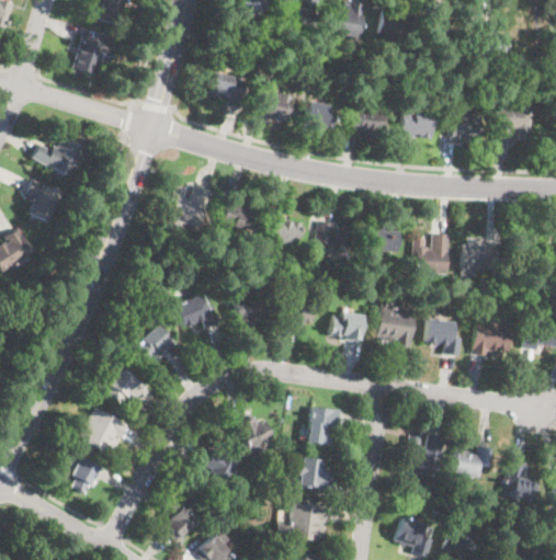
[(14,4),(0,0),(0,30),(4,32),(14,4)]
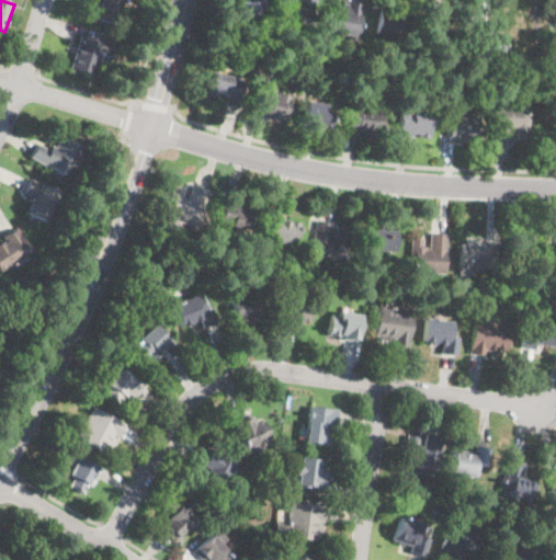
[(99,0),(103,1),(98,20),(118,26),(126,0),(99,0)]
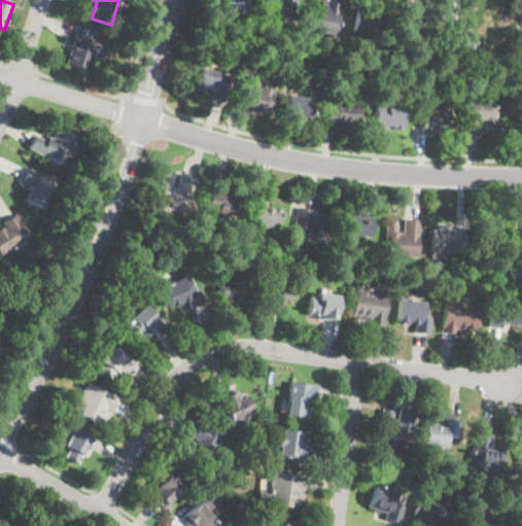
[(246,14),(248,0),(221,0),(220,10),(246,14)]
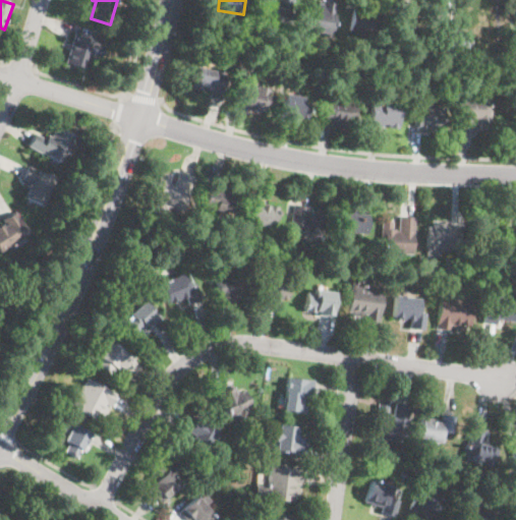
[(272,4),(267,21),(288,26),(295,0),(278,0),(277,5),(272,4)]
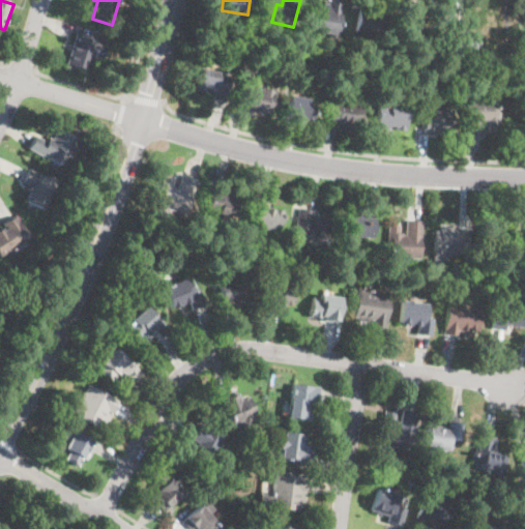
[(319,3),(314,27),(339,32),(344,8),(319,3)]
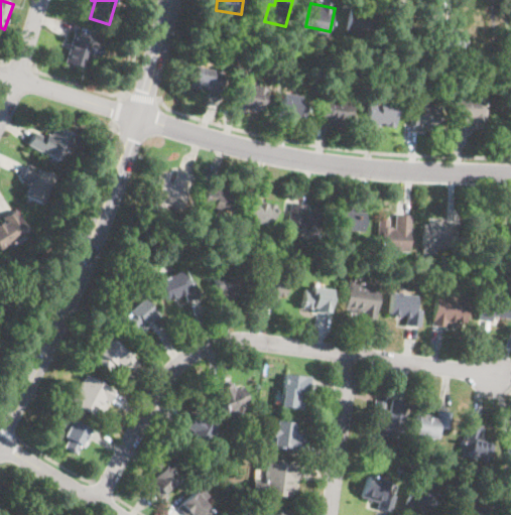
[(349,30),(379,36),(383,15),(353,10),(349,30)]
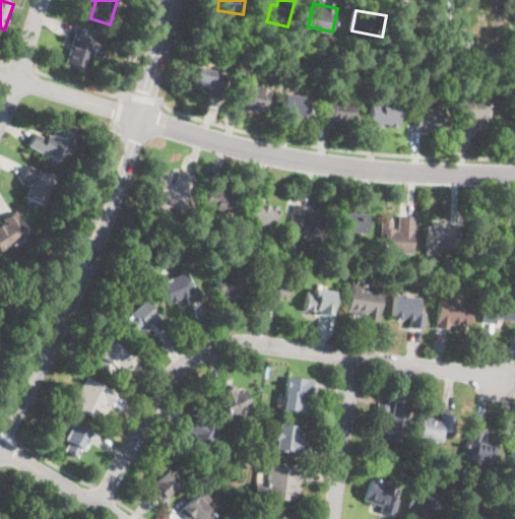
[(90,70),(92,57),(103,59),(107,40),(76,34),(69,65),(90,70)]
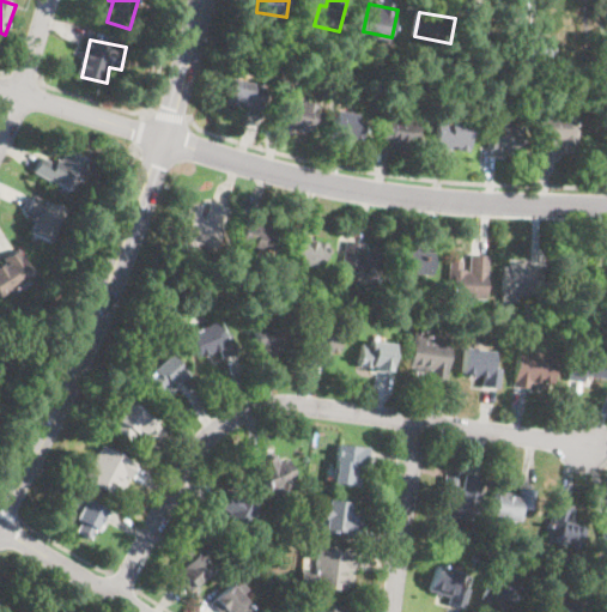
[(261,115),(267,90),(235,82),(229,107),(261,115)]
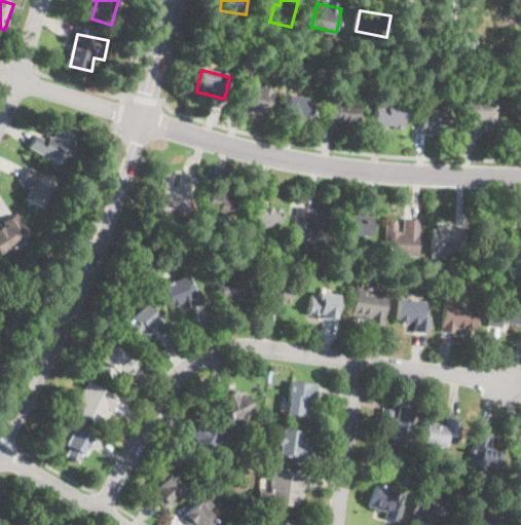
[(269,114),(273,90),(248,85),(243,109),(269,114)]
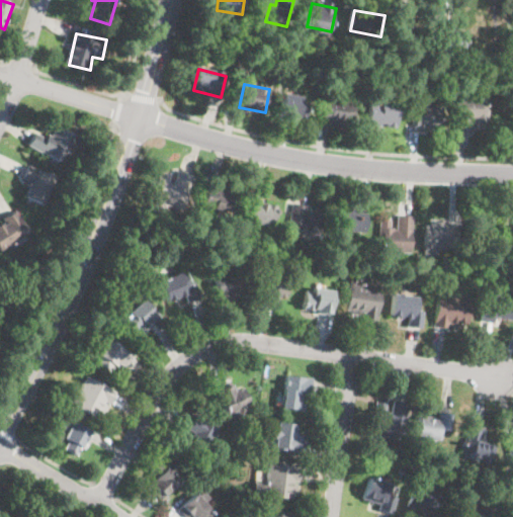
[(490,133),(491,91),(475,91),(475,98),(459,97),(458,134),(475,135),(475,133),(490,133)]
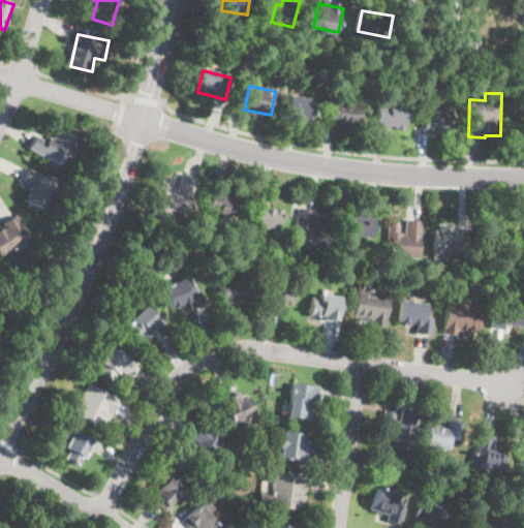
[(317,102),(294,96),(288,116),(312,122),(317,102)]
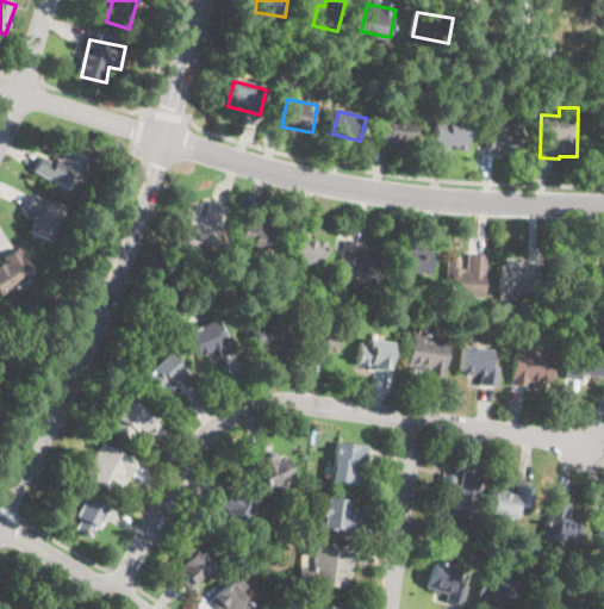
[(381,143),(417,149),(422,122),(387,115),(381,143)]
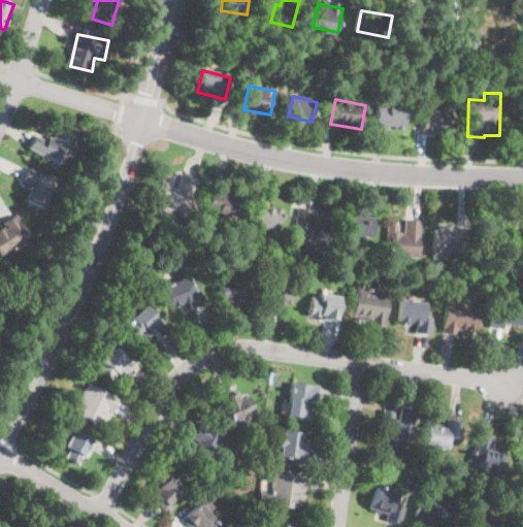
[(409,107),(380,107),(380,130),(409,130),(409,107)]
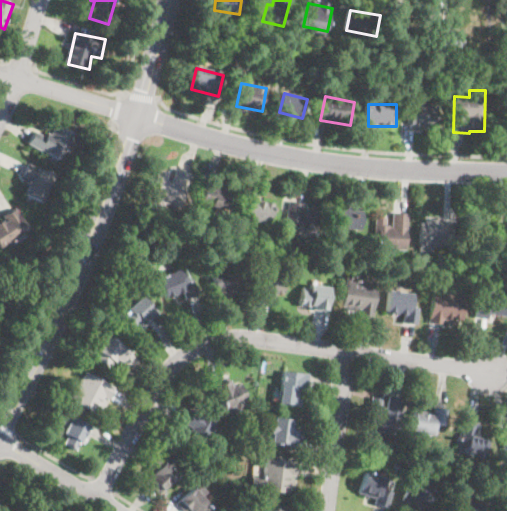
[(441,106),(412,106),(412,130),(441,130),(441,106)]
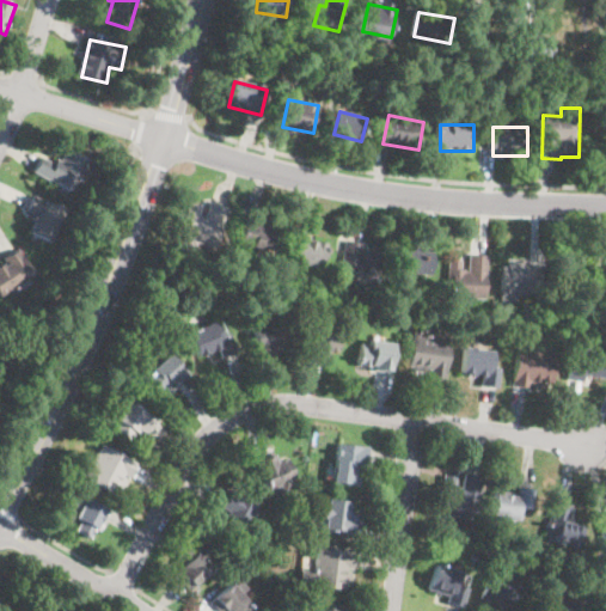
[(90,159),(68,147),(56,170),(41,162),(36,171),(72,191),(90,159)]
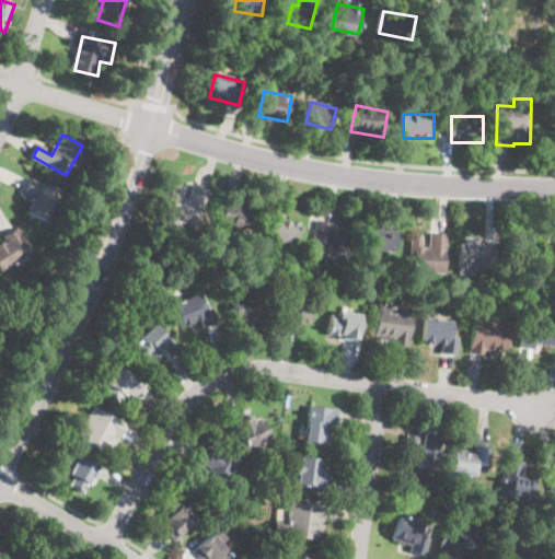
[(39,184),(27,211),(47,220),(60,193),(39,184)]
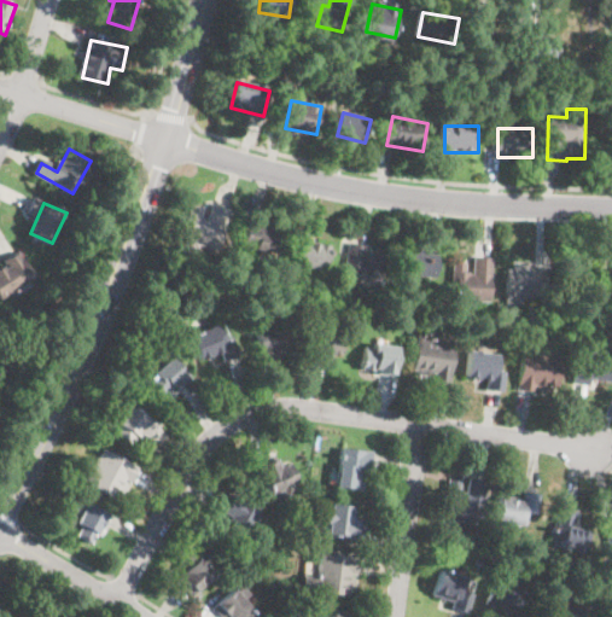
[(225,251),(233,208),(213,204),(211,207),(193,203),(186,243),(225,251)]
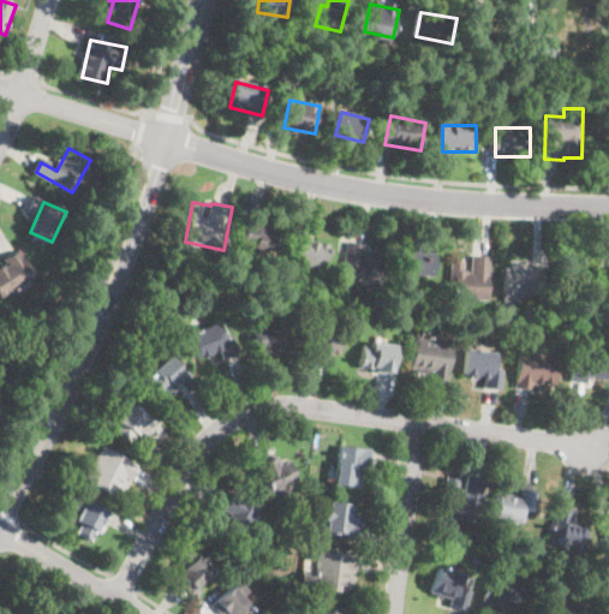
[(243,245),(273,255),(284,225),(254,214),(243,245)]
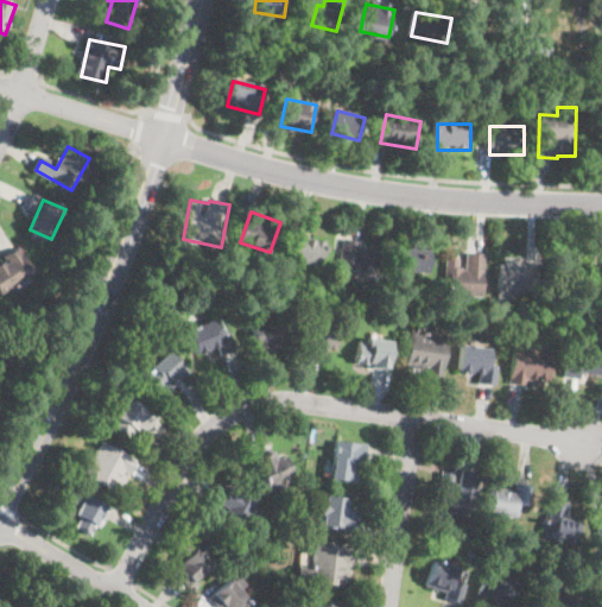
[(292,263),(324,266),(327,240),(296,236),(292,263)]
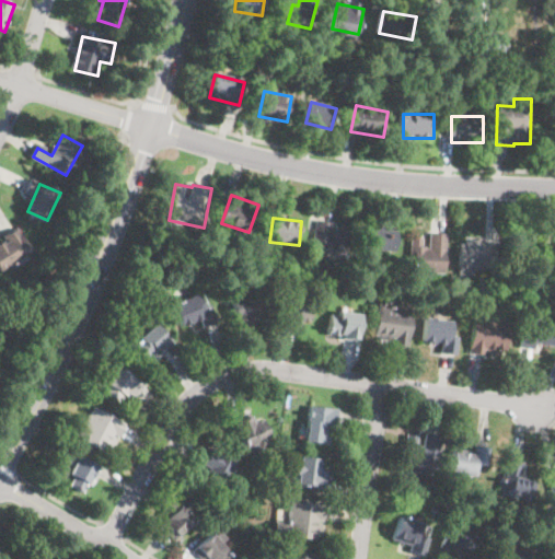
[(314,260),(350,264),(354,230),(338,228),(339,222),(319,220),(314,260)]
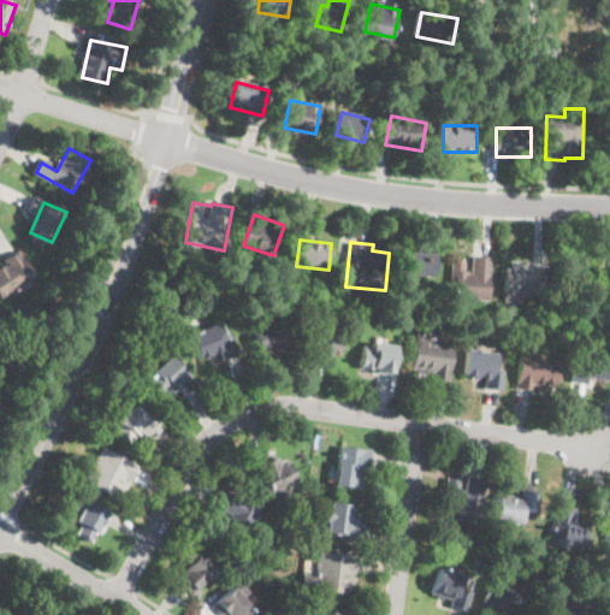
[(437,278),(443,250),(412,244),(407,272),(437,278)]
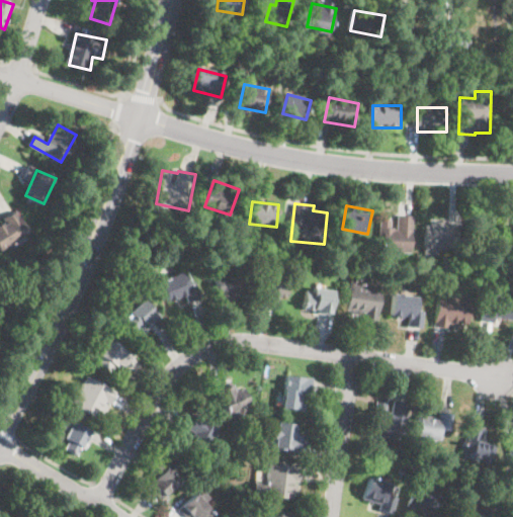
[(0,229),(0,245),(2,249),(32,231),(19,209),(6,218),(9,224),(0,229)]
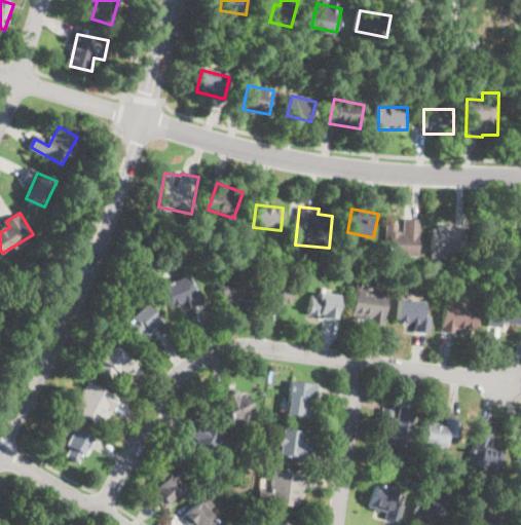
[(421,219),(405,219),(404,228),(392,228),(389,255),(420,256),(421,219)]
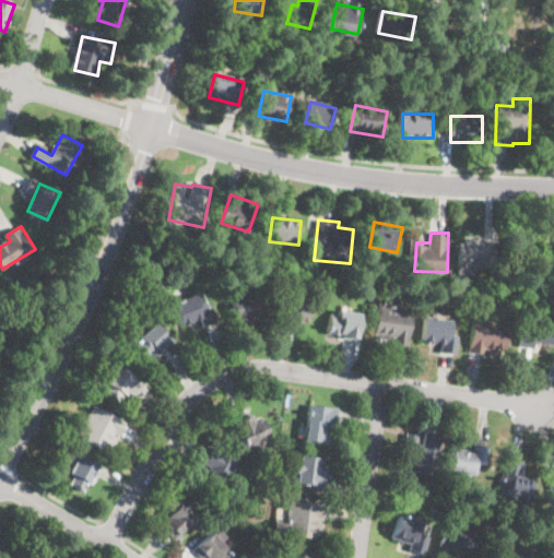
[(518,239),(517,257),(546,258),(546,240),(518,239)]
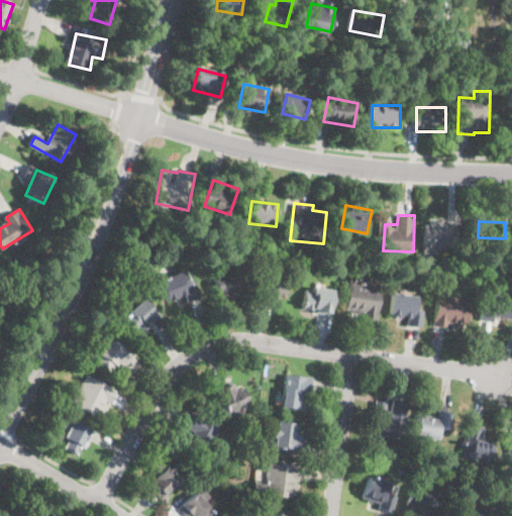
[(458,248),(458,222),(426,222),(426,248),(458,248)]
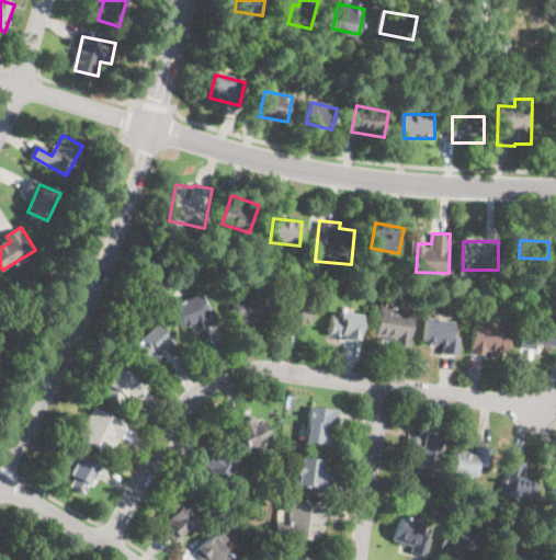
[(205,328),(218,322),(208,293),(176,305),(183,327),(202,320),(205,328)]
